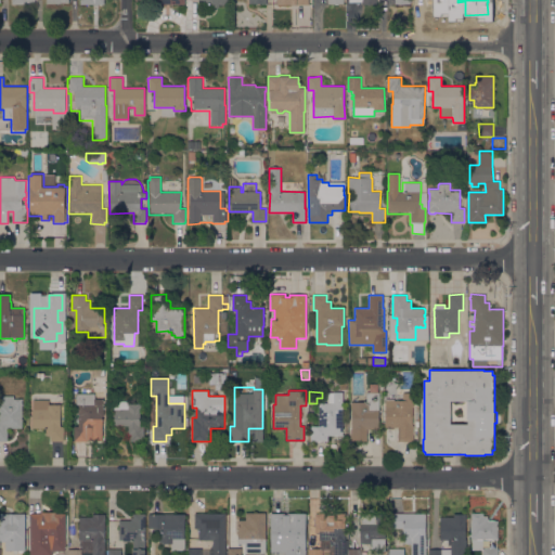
[(343,436),(327,436),(327,441),(309,441),(309,426),(319,426),(319,403),(327,403),(327,392),(333,392),(343,392),(343,436)]
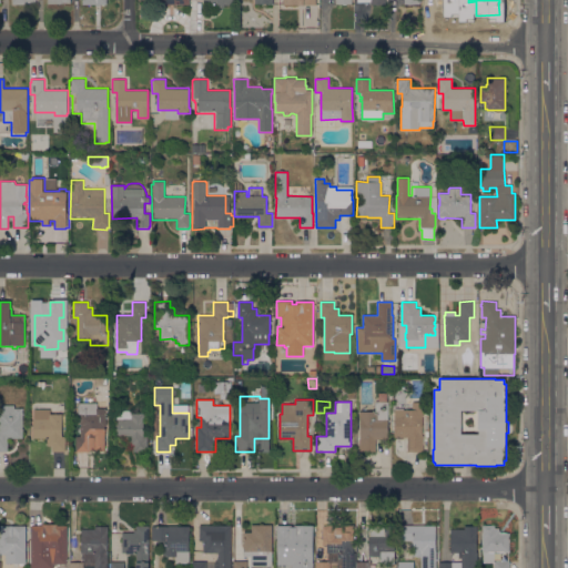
[(387,438),(374,438),(374,452),(358,452),(358,438),(359,438),(359,418),(359,412),(375,412),(375,411),(373,411),(373,406),(375,406),(375,402),(387,402),(387,438)]
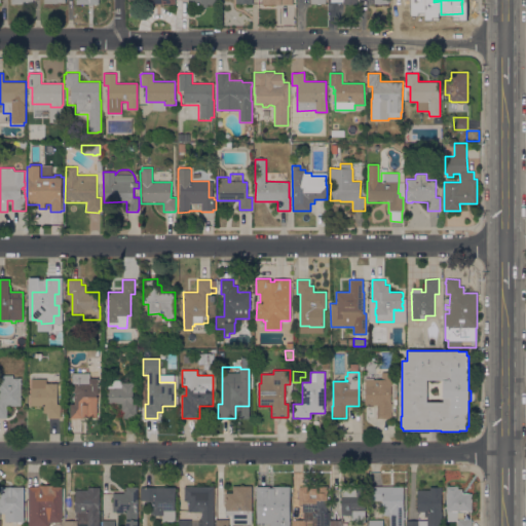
[(391,417),(391,418),(377,418),(377,417),(365,417),(365,406),(377,406),(377,405),(365,405),(365,379),(381,379),(381,372),(391,372),(391,403),(393,403),(397,403),(397,417),(393,417),(391,417)]
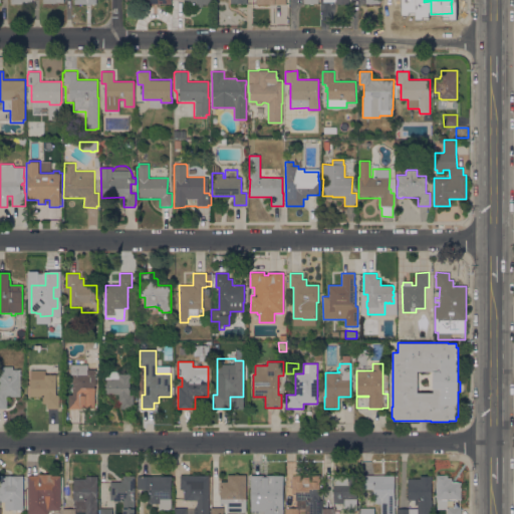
[(95,369),(95,386),(94,386),(94,408),(84,408),(84,407),(81,407),(81,409),(68,409),(68,395),(72,395),(72,374),(70,374),(70,364),(87,364),(87,369),(95,369)]
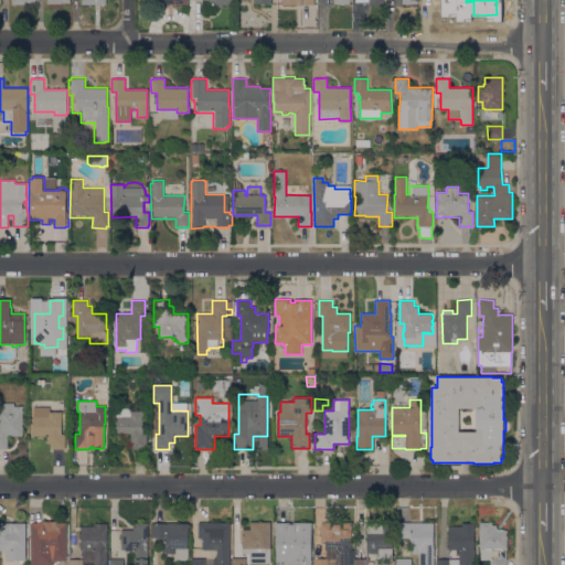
[(0,402),(13,402),(13,406),(22,406),(22,436),(8,436),(8,449),(0,449),(0,402)]
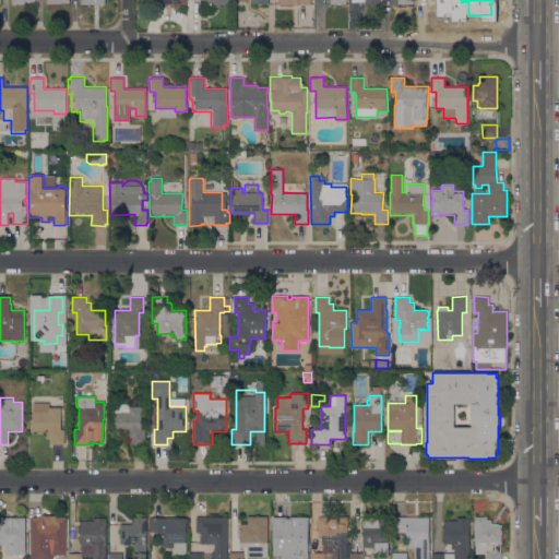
[(63,407),(63,445),(50,445),(51,438),(46,438),(46,431),(33,431),(34,402),(49,403),(49,407),(63,407)]
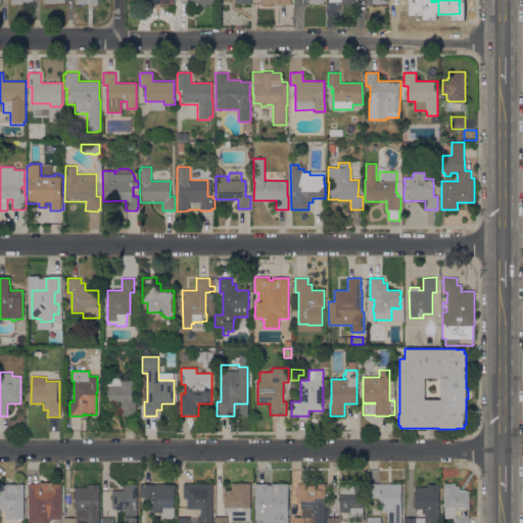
[(122,378),(122,380),(133,381),(132,401),(136,401),(136,415),(123,415),(124,410),(119,410),(119,403),(106,403),(106,378),(122,378)]
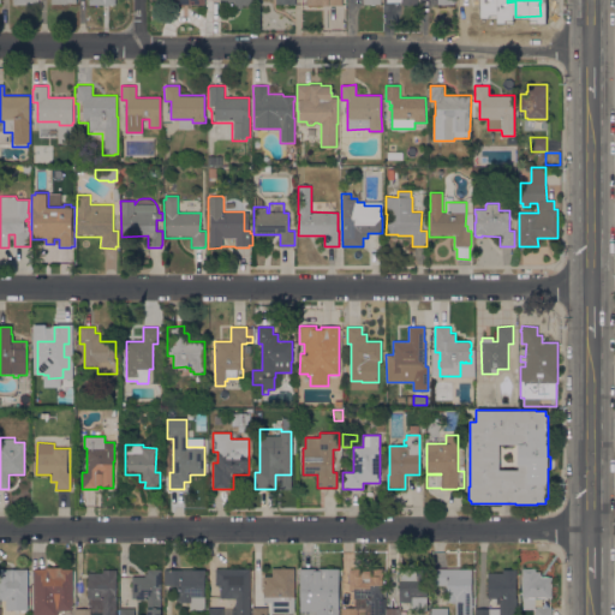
[(339,597),(338,597),(338,604),(323,604),(323,603),(322,603),(322,605),(300,605),(300,597),(299,597),(300,569),(314,569),(314,565),(327,566),(327,568),(339,568),(339,597)]
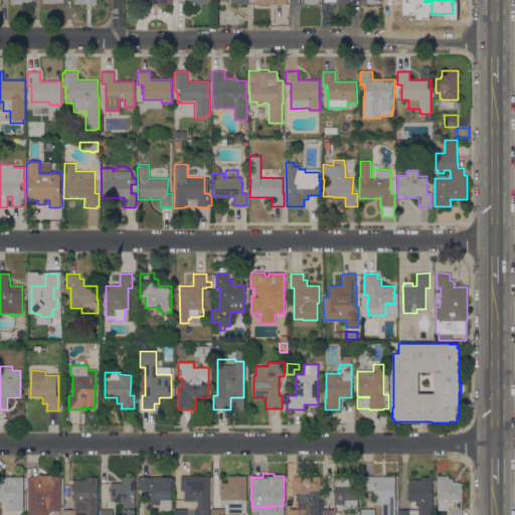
[(323,514),(308,514),(309,510),(306,510),(306,502),(301,502),(301,501),(297,501),(297,493),(292,493),(293,478),(298,475),(304,475),(310,478),(321,479),(320,501),(323,501),(323,514)]
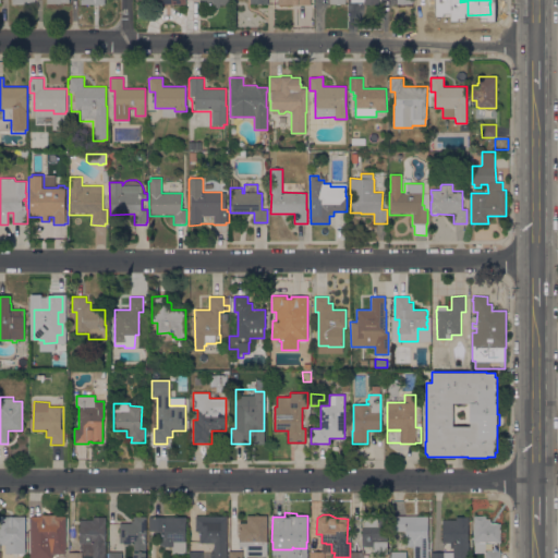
[(31,557),(31,516),(65,516),(65,542),(67,542),(67,555),(53,555),(53,557),(31,557)]
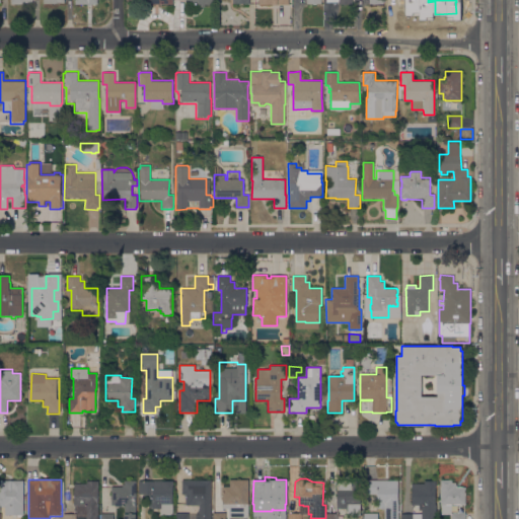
[(181,484),(181,479),(211,479),(211,518),(196,518),(196,513),(199,513),(199,506),(186,506),(186,496),(181,496),(181,484)]
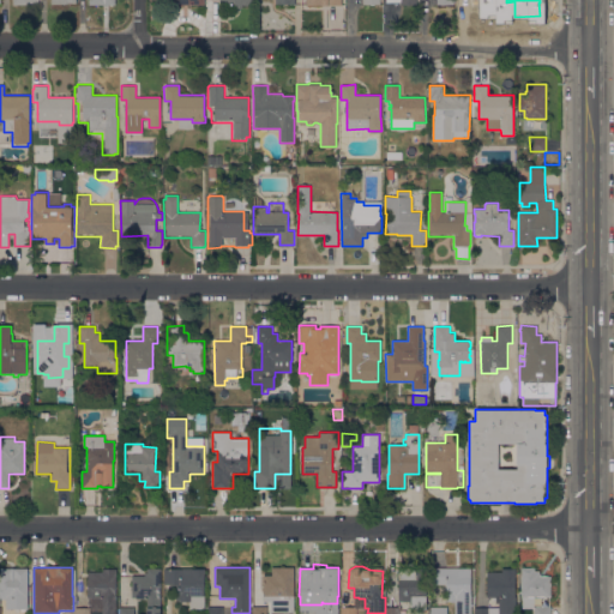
[(263,579),(263,575),(270,576),(270,570),(272,570),(272,567),(294,567),(294,612),(270,612),(270,601),(263,601),(263,599),(260,599),(260,579),(263,579)]
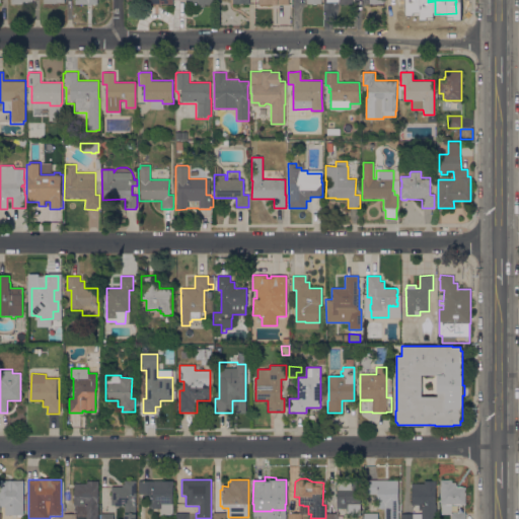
[(384,518),(384,510),(381,510),(381,508),(377,508),(377,494),(367,494),(367,479),(397,479),(397,503),(398,503),(398,518),(384,518)]
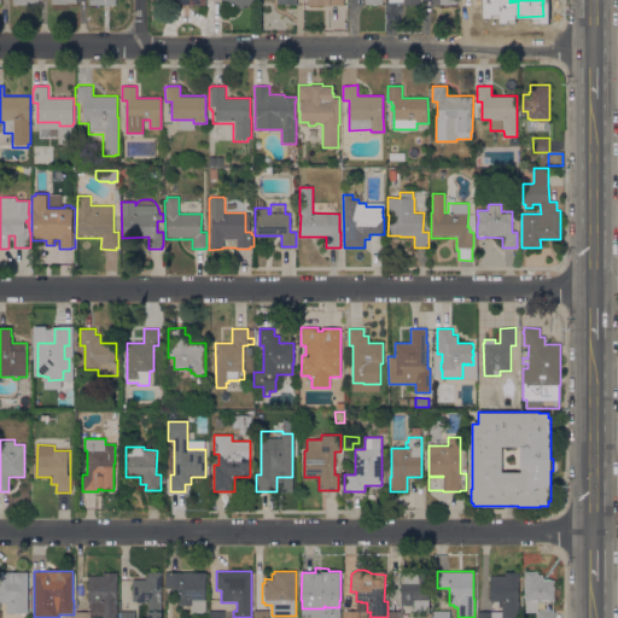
[(537,617),(537,612),(525,612),(525,600),(524,571),(537,571),(537,575),(542,575),(542,577),(543,577),(543,579),(554,579),(554,595),(555,595),(555,599),(554,599),(554,600),(537,600),(537,611),(553,610),(553,617),(537,617)]
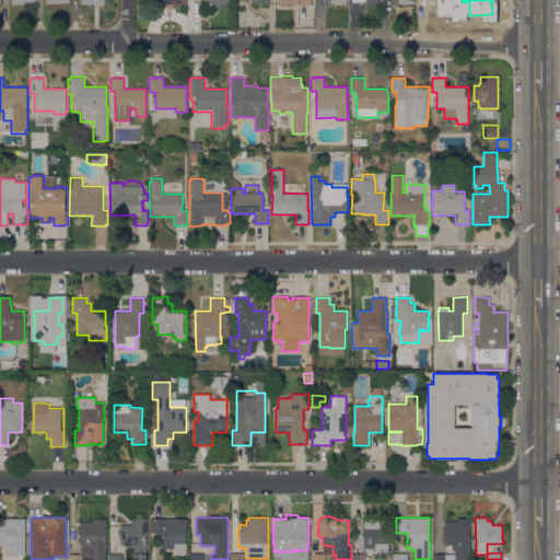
[(25,556),(6,556),(6,546),(1,546),(1,545),(0,545),(0,518),(25,518),(25,556)]
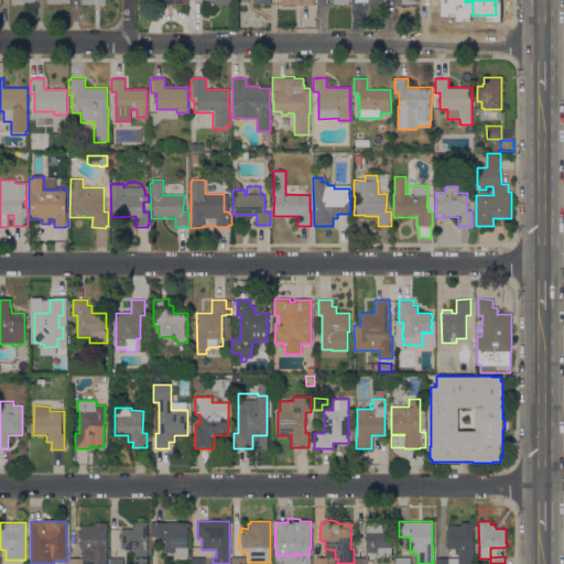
[(107,522),(107,529),(106,529),(106,549),(107,549),(107,563),(94,563),(94,560),(83,560),(83,549),(80,549),(80,525),(95,525),(95,522),(107,522)]
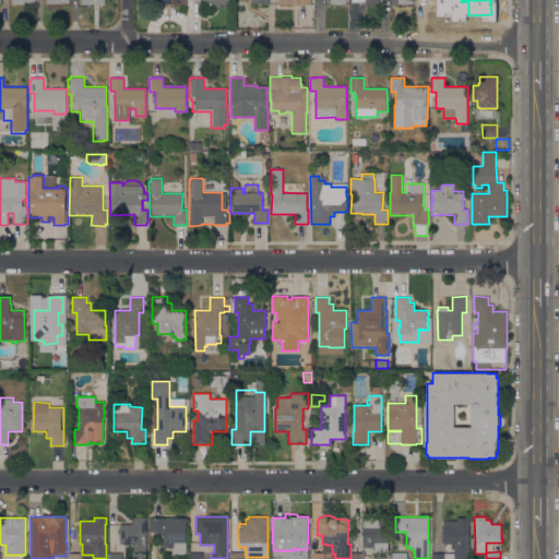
[(131,524),(131,521),(134,521),(134,518),(146,518),(145,554),(146,554),(146,558),(134,558),(134,554),(134,544),(132,544),(132,545),(123,545),(123,544),(119,544),(120,524),(131,524)]
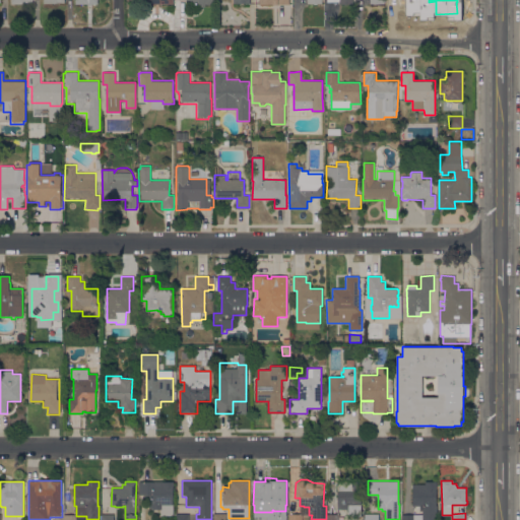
[(173,516),(160,515),(160,510),(152,509),(152,508),(148,508),(148,496),(143,496),(143,495),(139,494),(139,481),(153,481),(174,481),(173,516)]
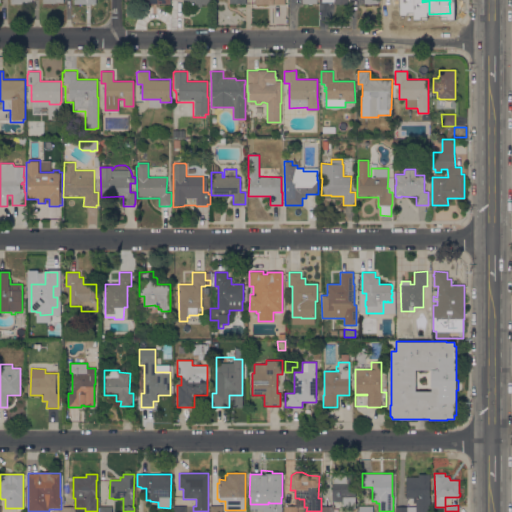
[(332,474),(355,474),(355,508),(343,508),(343,501),(332,501),(332,474)]
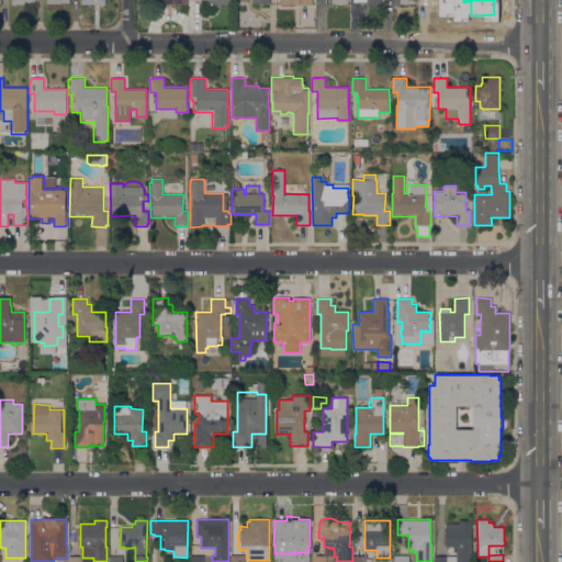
[(449,548),(449,547),(446,547),(446,523),(459,524),(459,520),(472,520),(472,527),(471,527),(471,547),(472,547),(472,561),(457,561),(457,552),(453,552),(453,548),(449,548)]
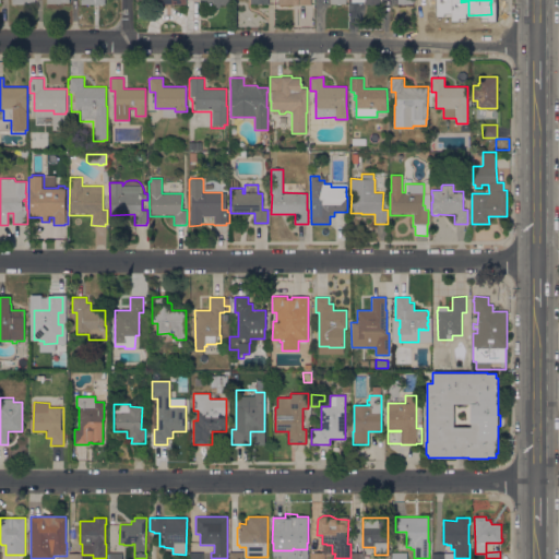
[(108,544),(116,544),(116,523),(107,524),(108,544)]
